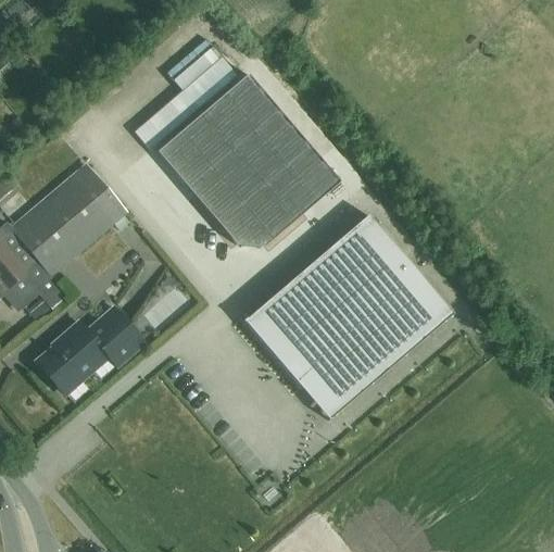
[(4,54),(0,58),(0,78),(14,65),(4,54)]
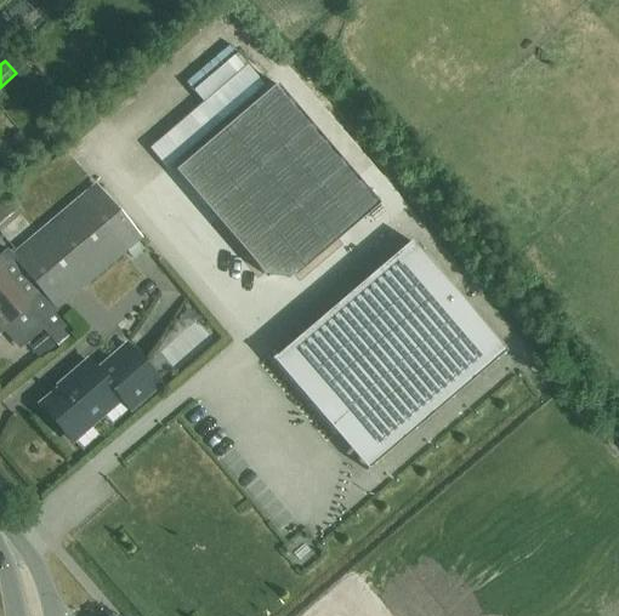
[(249,61),(151,144),(169,165),(267,81),(249,61)]
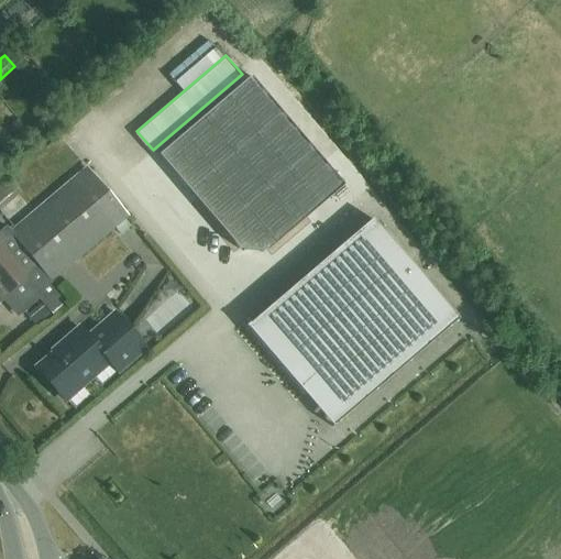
[(240,244),(270,247),(345,182),(252,73),(161,152),(240,244)]
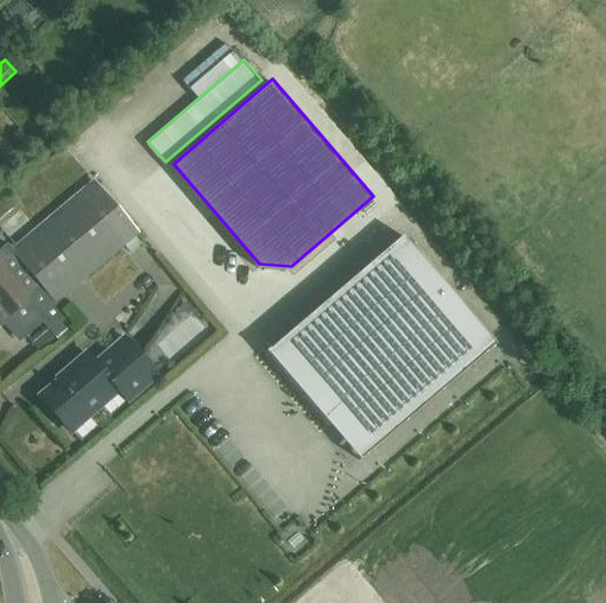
[(61,131),(68,124),(58,114),(51,120),(61,131)]
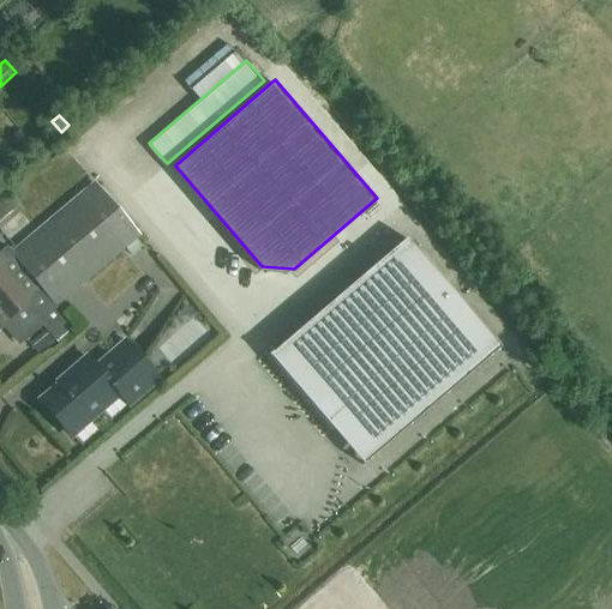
[(4,320),(27,301),(57,337),(75,321),(59,302),(142,231),(97,180),(15,249),(10,243),(0,252),(0,327),(6,323),(4,320)]
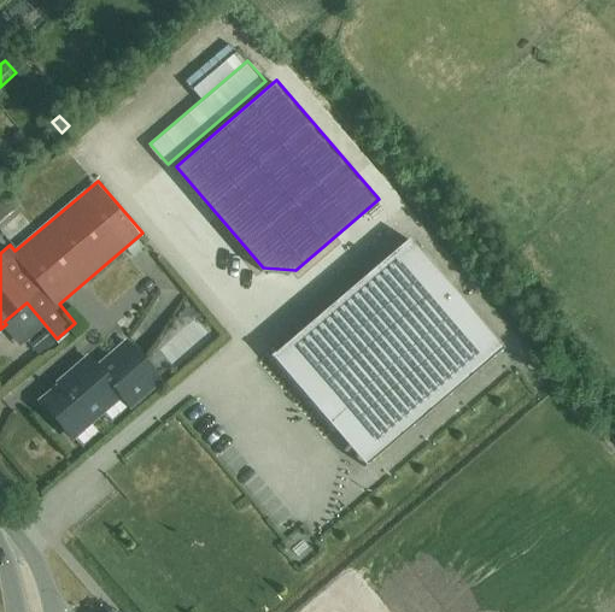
[(0,198),(0,224),(1,227),(25,207),(10,189),(0,198)]
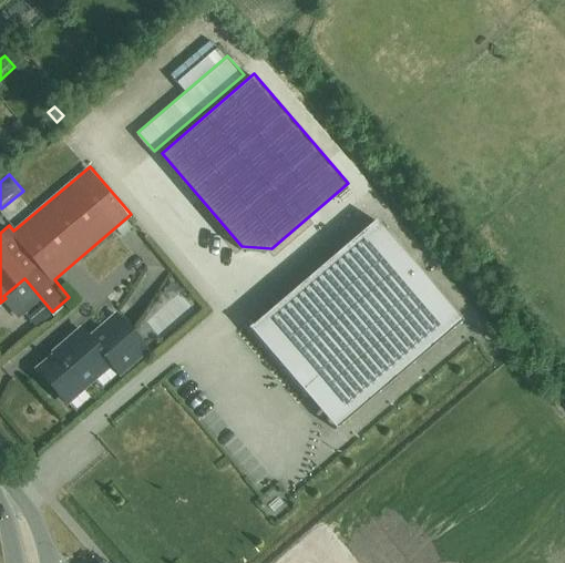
[(253,323),(249,326),(250,327),(250,326),(254,330),(308,395),(312,391),(345,419),(358,408),(463,318),(377,217),(253,324),(253,323)]
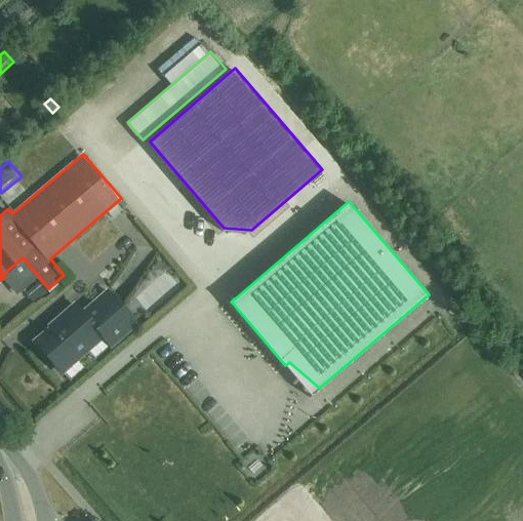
[(167,259),(136,288),(154,306),(184,277),(167,259)]
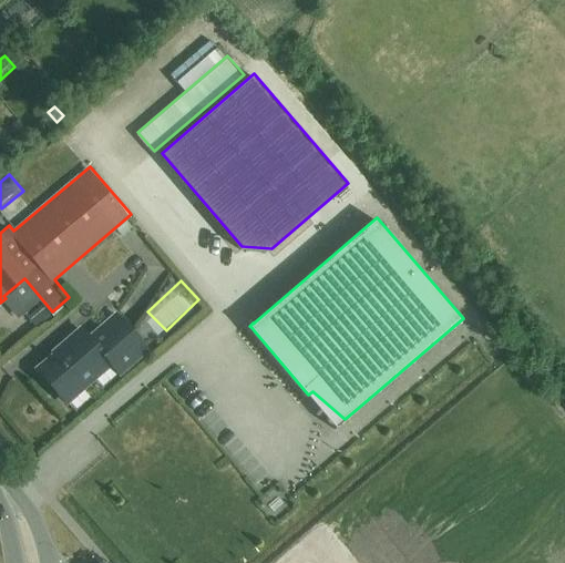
[(120,374),(149,349),(117,314),(91,337),(82,327),(67,340),(70,344),(41,368),(65,397),(108,360),(120,374)]
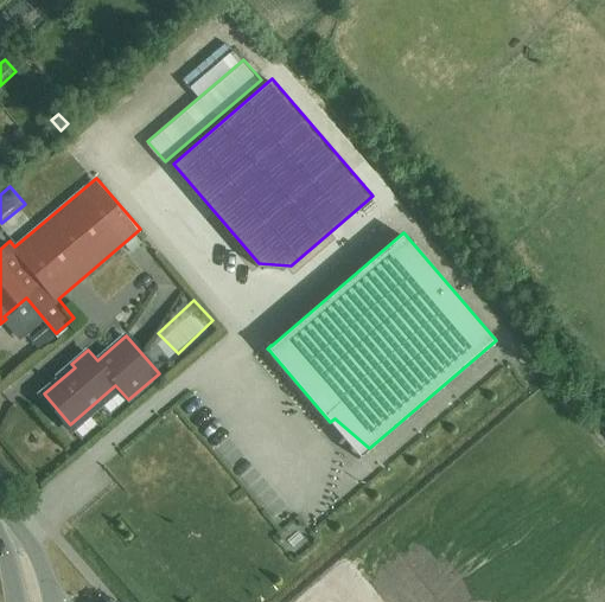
[(364,542),(339,563),(357,584),(382,563),(364,542)]
